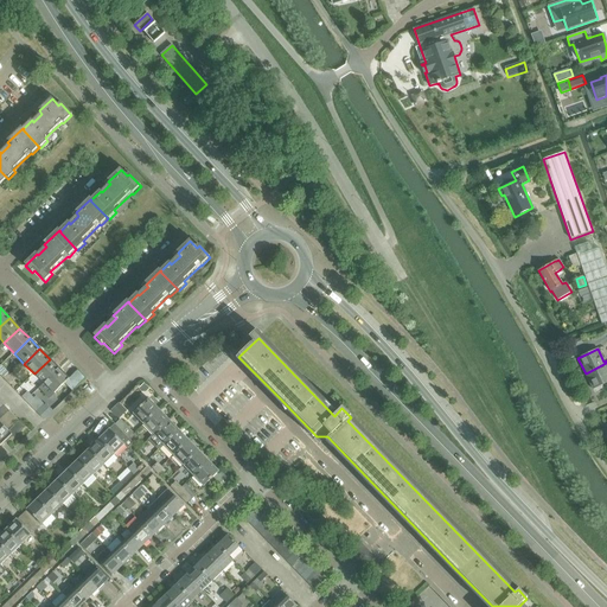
[(44,384),(59,369),(50,359),(34,374),(44,384)]
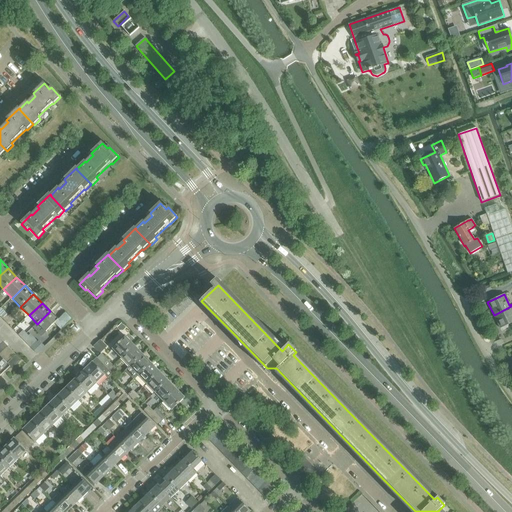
[(511,322),(511,310),(511,309),(511,306),(494,315),(500,329),(511,322)]
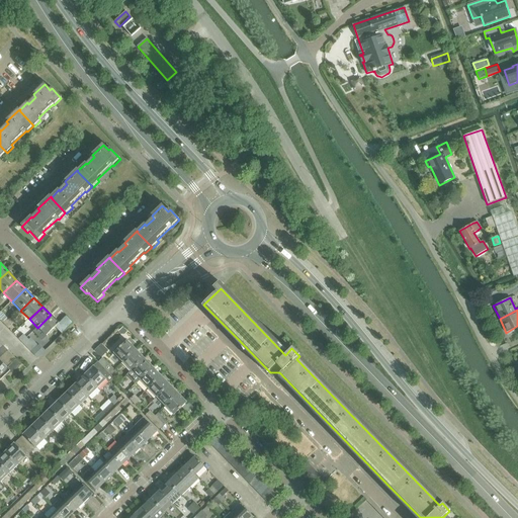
[(39,330),(35,334),(41,340),(46,337),(59,324),(51,315),(37,328),(39,330)]
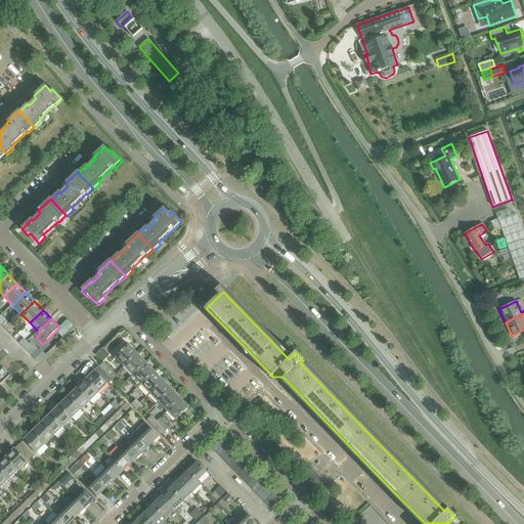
[(22,347),(27,342),(24,339),(18,344),(22,347)]
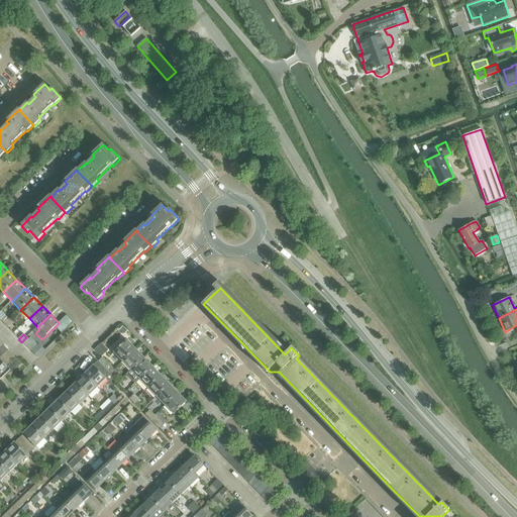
[(26,337),(21,342),(30,351),(35,346),(26,337)]
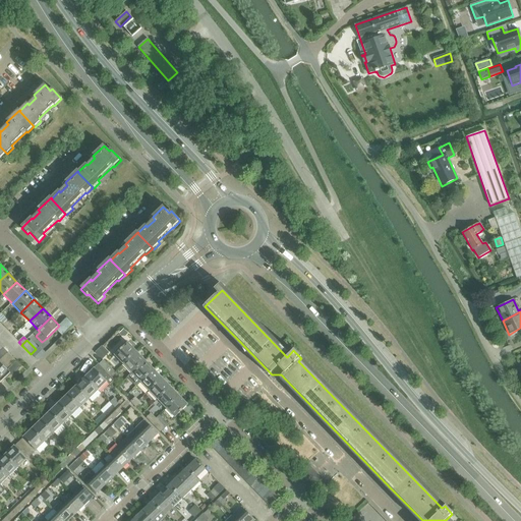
[(122,365),(135,352),(127,343),(121,349),(120,348),(114,353),(116,354),(114,356),(122,365)]
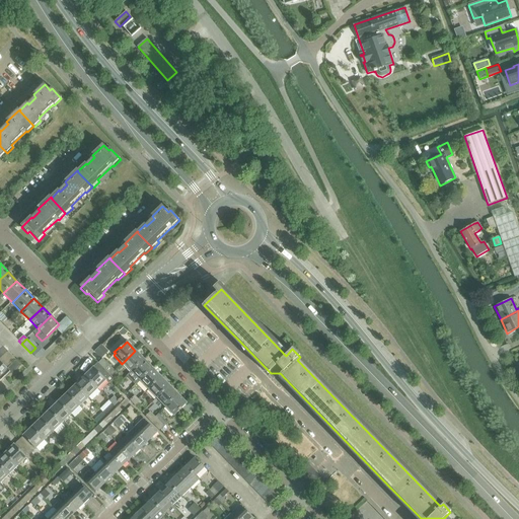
[(0,361),(2,364),(11,356),(7,351),(0,358),(0,361)]
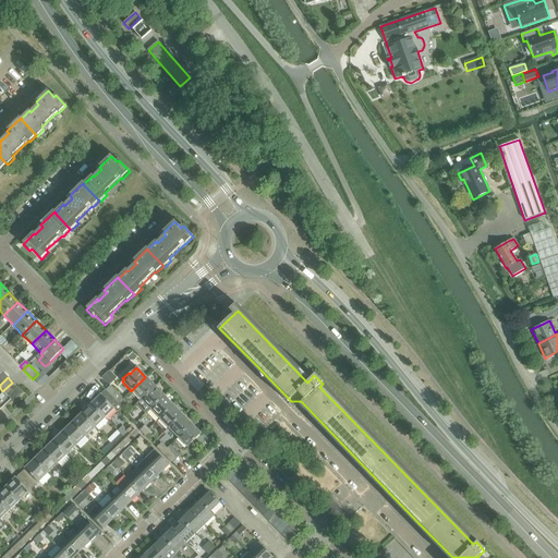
[(141,400),(155,387),(145,377),(131,391),(141,400)]
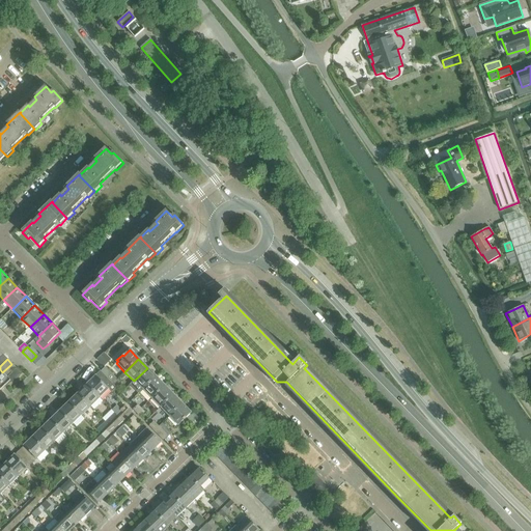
[(6,376),(16,368),(11,364),(2,372),(6,376)]
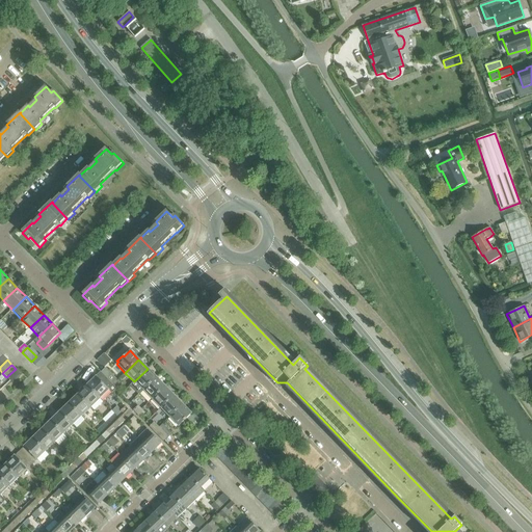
[(117,380),(106,368),(101,372),(113,384),(117,380)]
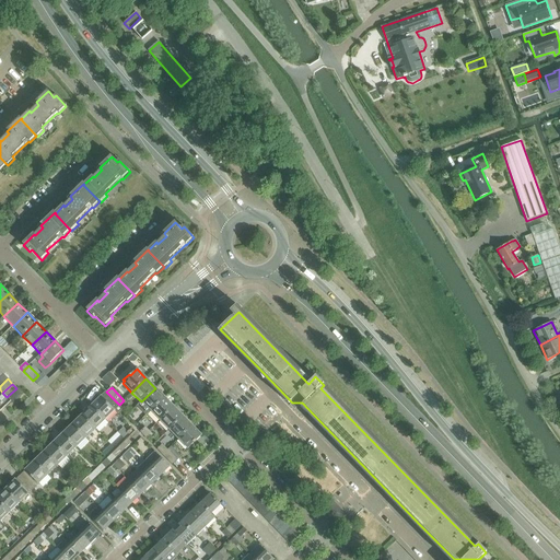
[(13,404),(22,394),(16,388),(7,397),(2,393),(0,389),(0,409),(1,410),(11,401),(13,404)]
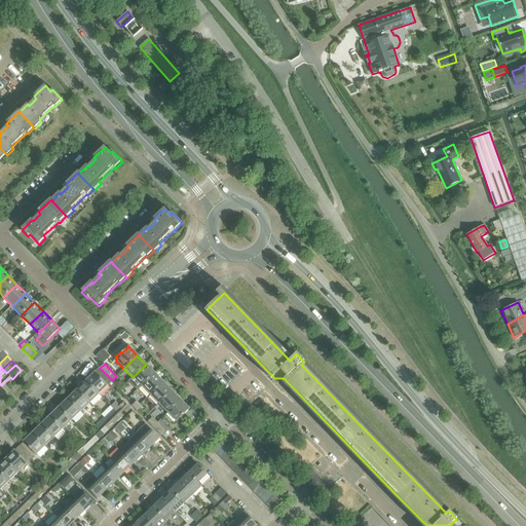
[(141,386),(154,373),(146,365),(133,377),(141,386)]
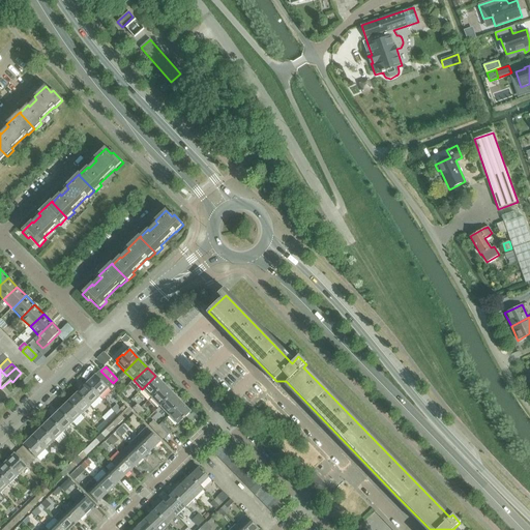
[(117,387),(113,383),(100,371),(86,384),(99,398),(109,388),(112,391),(117,387)]
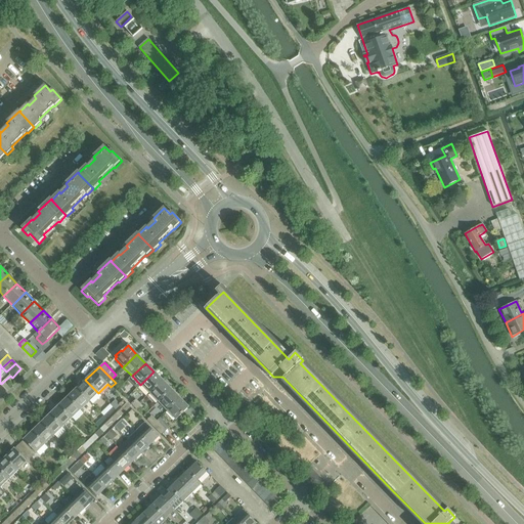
[(149,394),(163,381),(154,372),(140,385),(149,394)]
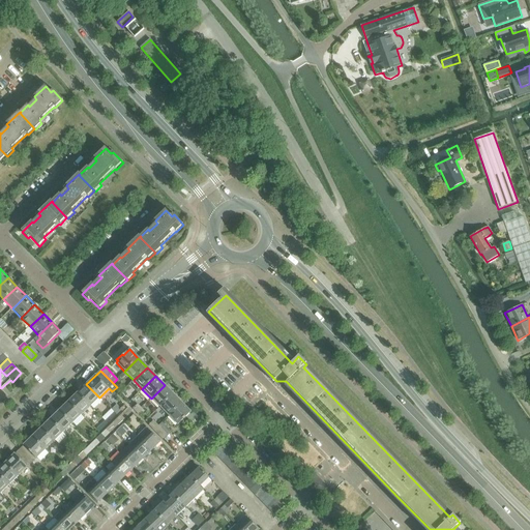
[(121,383),(117,379),(113,383),(117,387),(121,383)]
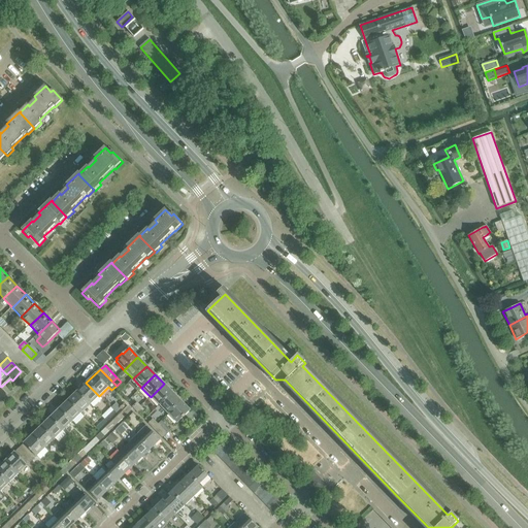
[(99,396),(86,383),(76,391),(90,405),(99,396)]
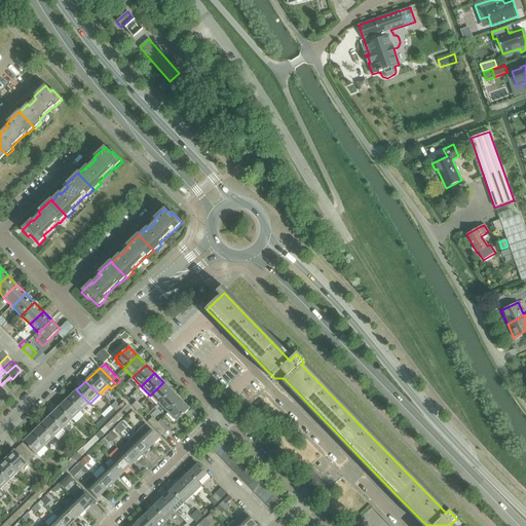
[(158,405),(172,391),(163,382),(150,396),(158,405)]
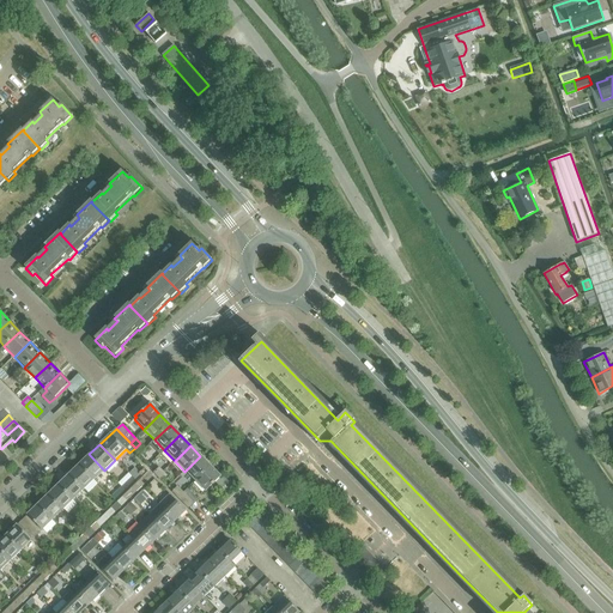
[(104,471),(89,454),(79,465),(93,480),(104,471)]
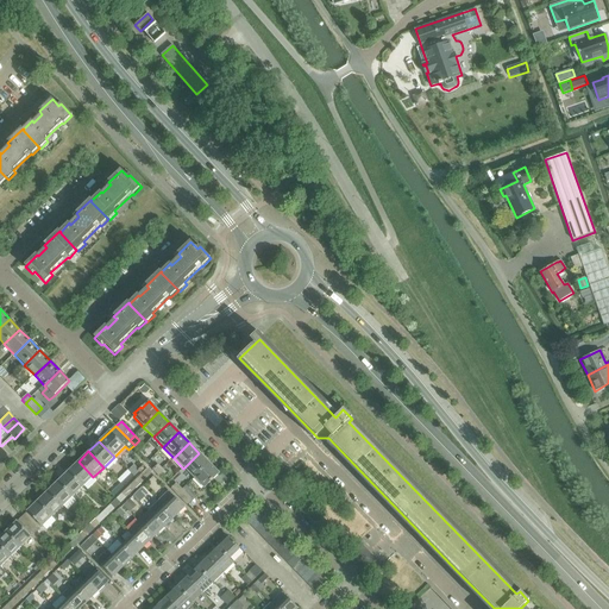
[(193,478),(209,464),(199,453),(183,469),(193,478)]
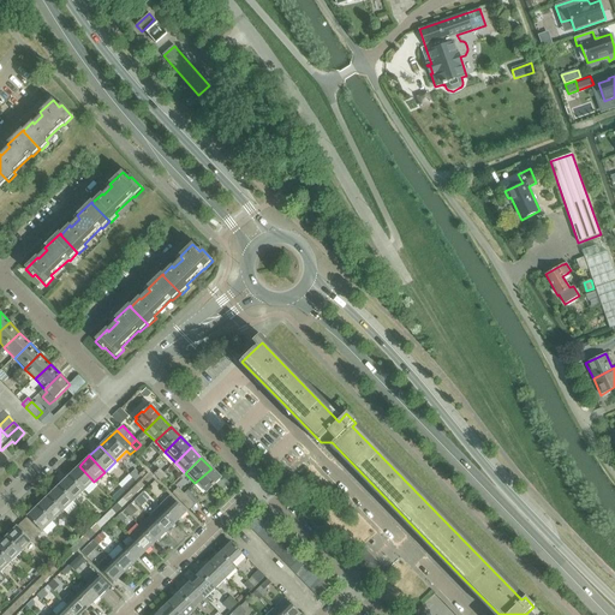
[(94,482),(79,466),(69,476),(84,493),(94,482)]
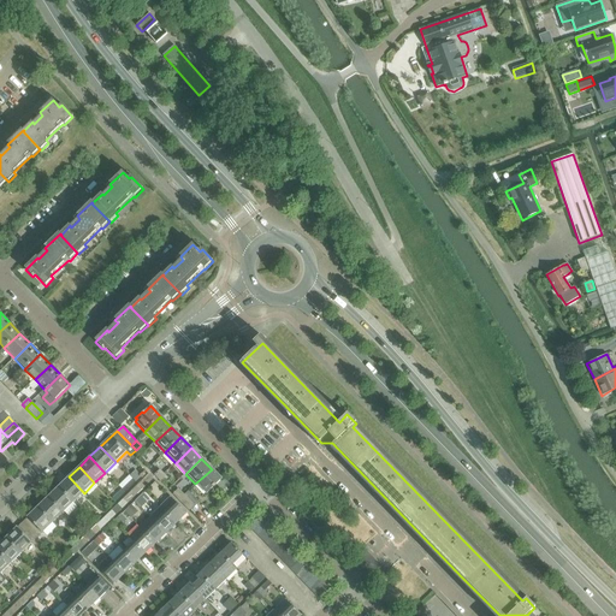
[(159,479),(164,474),(160,469),(154,475),(159,479)]
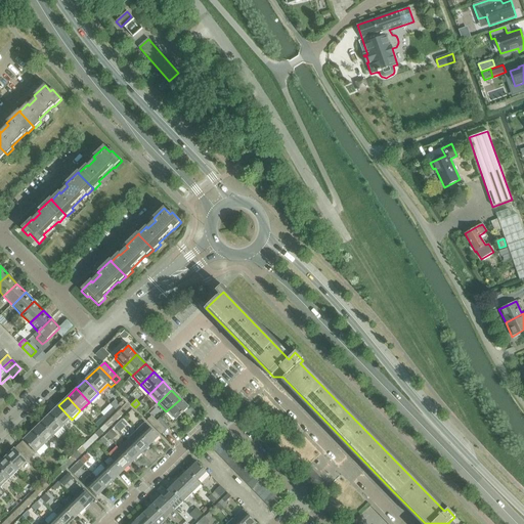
[(182,413),(188,407),(180,399),(166,411),(175,421),(177,419),(178,421),(184,415),(182,413)]
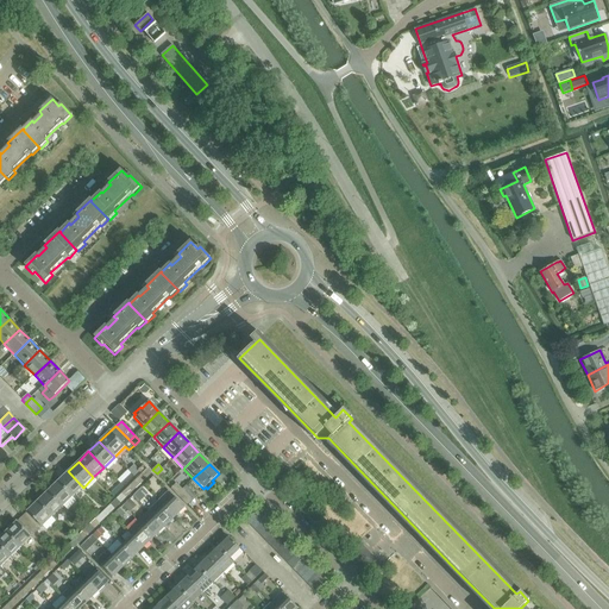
[(145,479),(151,473),(146,469),(142,475),(145,479)]
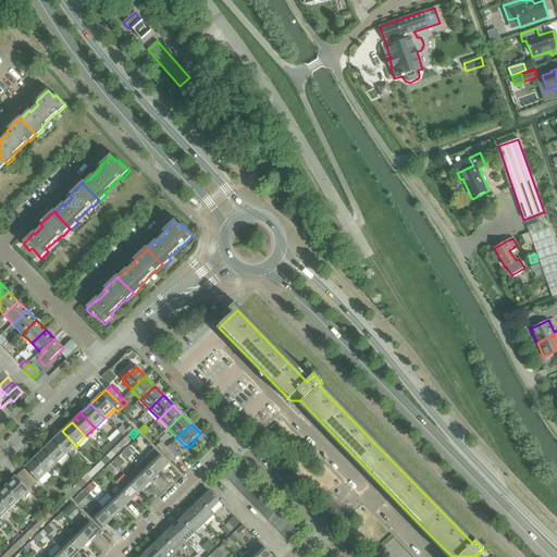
[(147,437),(152,432),(148,429),(144,433),(147,437)]
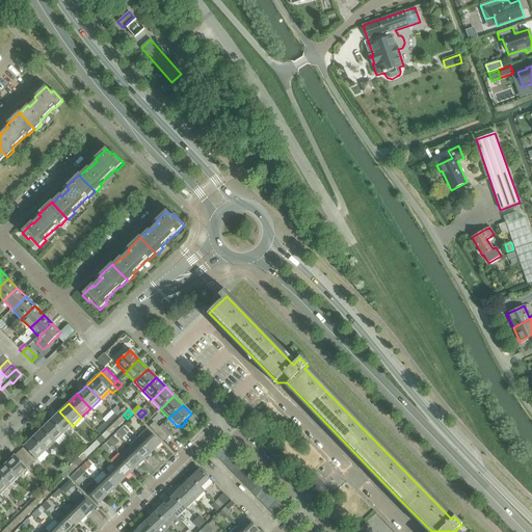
[(73,426),(59,411),(50,421),(63,434),(73,426)]
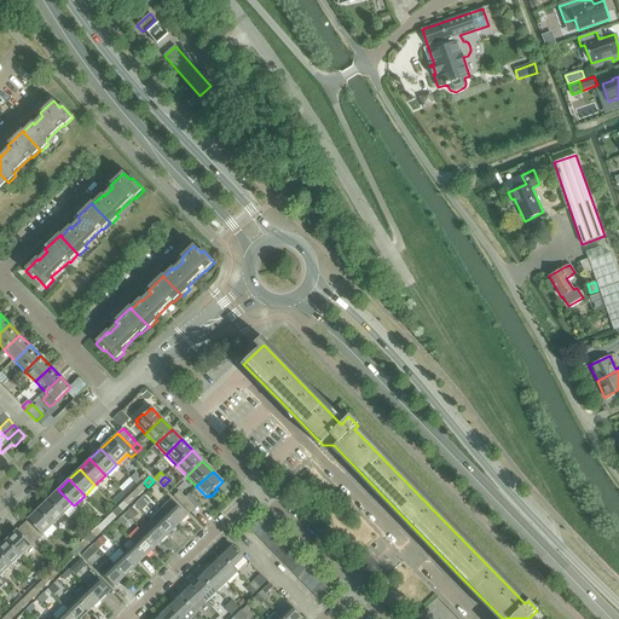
[(143,492),(148,487),(144,482),(138,487),(143,492)]
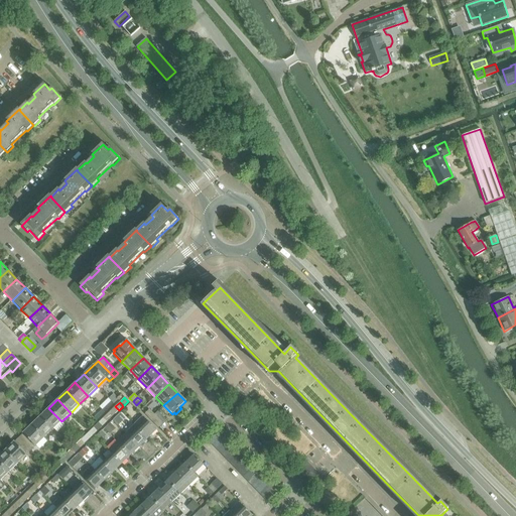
[(115,414),(119,410),(115,406),(111,410),(115,414)]
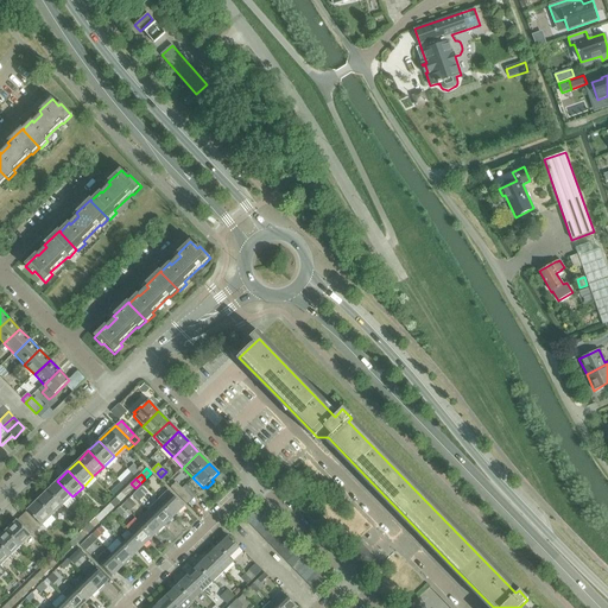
[(177,494),(182,488),(189,482),(189,481),(187,479),(179,486),(176,482),(171,488),(177,494)]
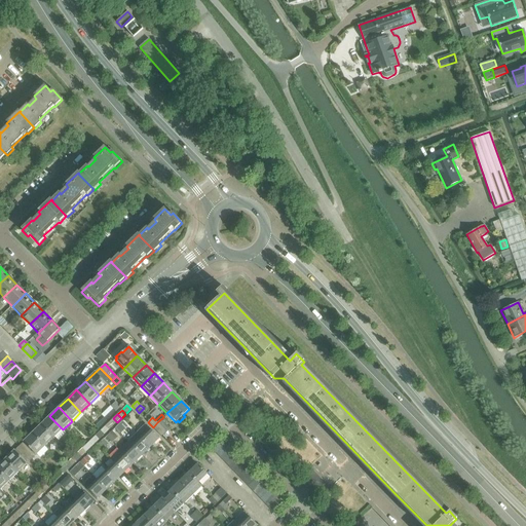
[(63,429),(49,416),(40,424),(53,438),(63,429)]
